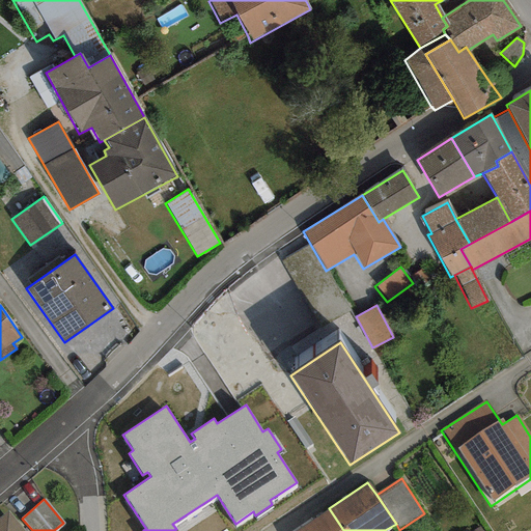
[(343,530),(329,508),(295,530),(343,530)]
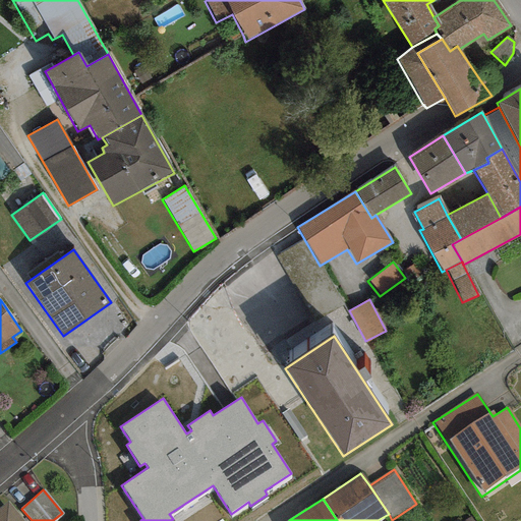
[(23,520),(8,502),(0,508),(0,520),(23,520)]
